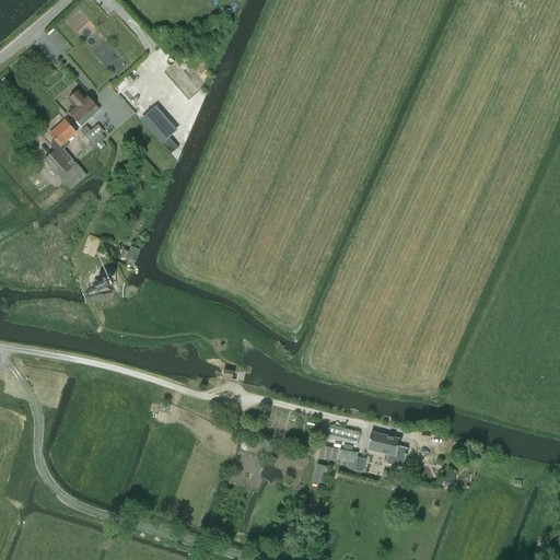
[(74,107),(69,113),(81,127),(94,115),(91,111),(95,106),(86,96),(84,97),(79,91),(69,101),(74,107)]
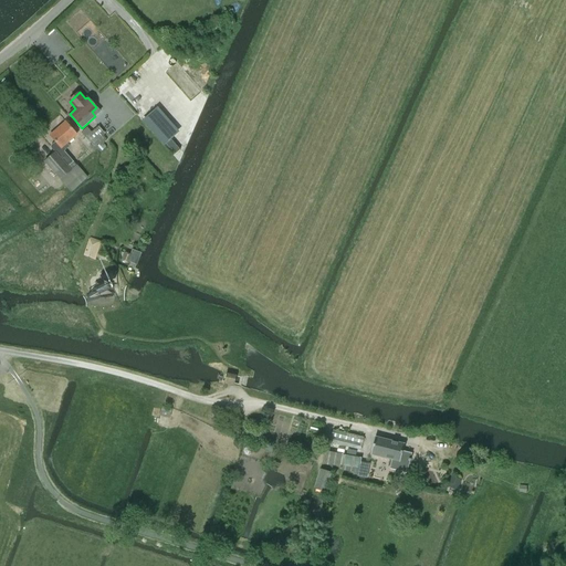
[(157,105),(142,119),(164,144),(179,129),(157,105)]
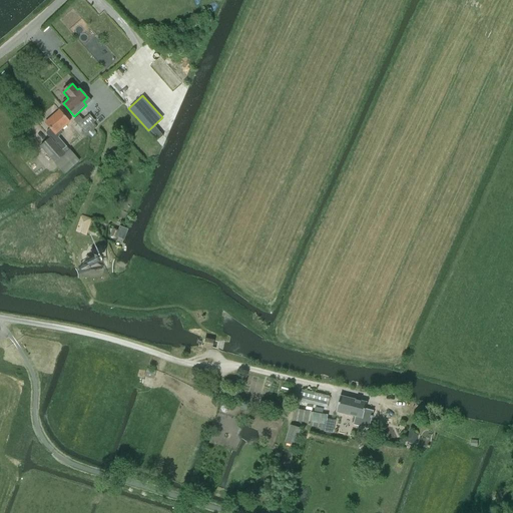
[(50,138),(40,146),(55,163),(65,155),(62,151),(67,147),(58,137),(63,133),(60,130),(70,122),(63,114),(60,110),(45,123),(50,128),(46,132),(46,134),(50,138)]
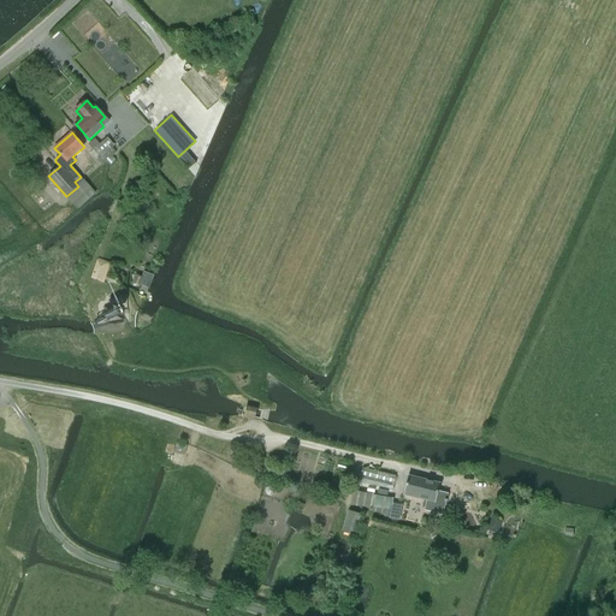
[(108,137),(94,149),(100,158),(102,155),(107,160),(117,153),(112,147),(114,144),(108,137)]
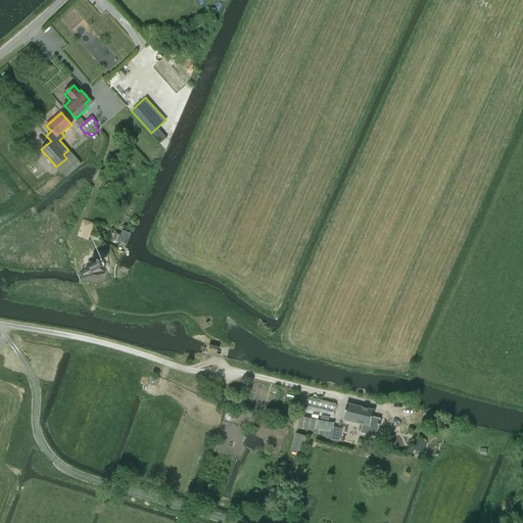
[(158,129),(153,133),(161,143),(167,138),(158,129)]
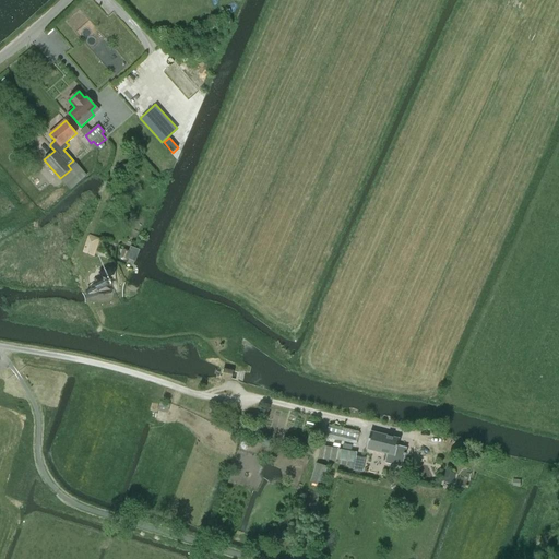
[(71,169),(60,178),(70,190),(86,176),(73,161),(68,165),(71,169)]
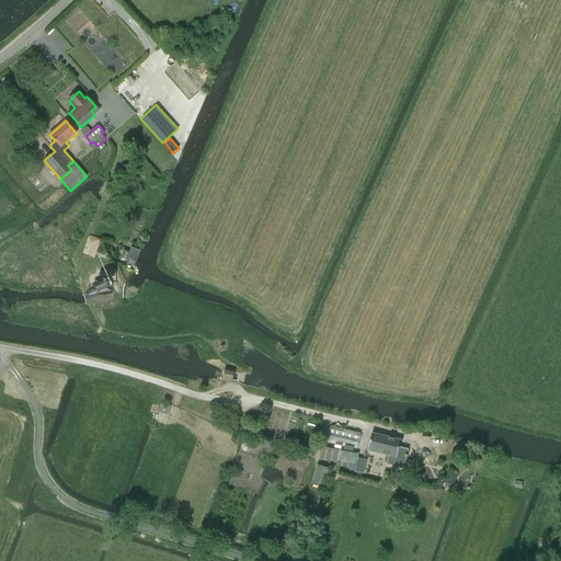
[(94,256),(100,239),(90,237),(84,253),(94,256)]
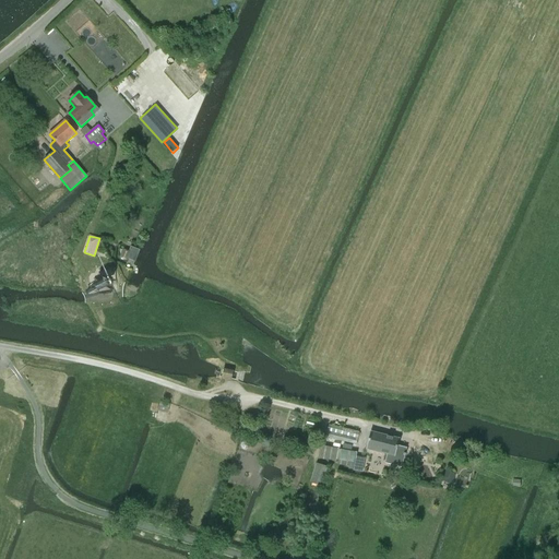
[(123,249),(119,258),(127,261),(128,257),(133,259),(138,250),(131,247),(130,251),(123,249)]
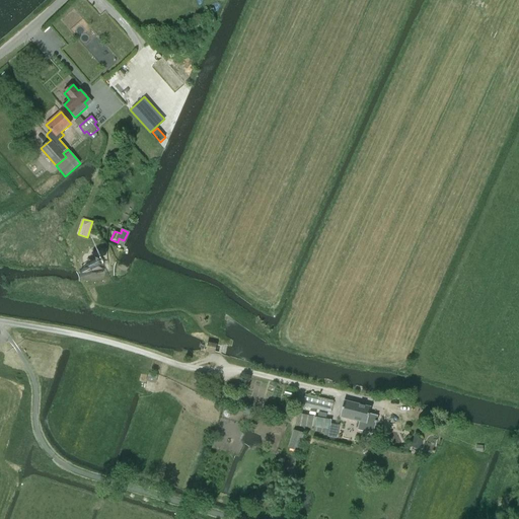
[(89,272),(103,271),(102,256),(88,257),(89,272)]
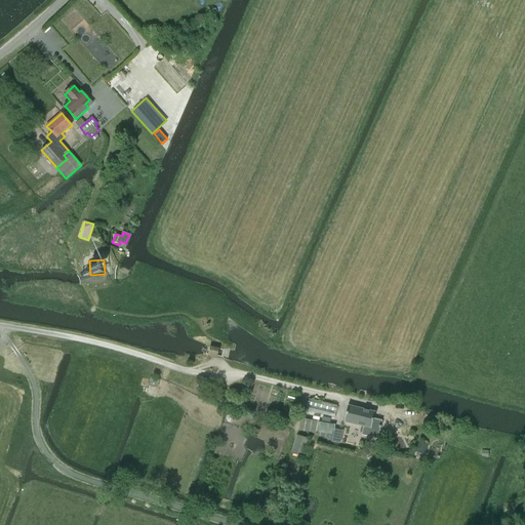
[(217,356),(219,349),(210,347),(208,354),(217,356)]
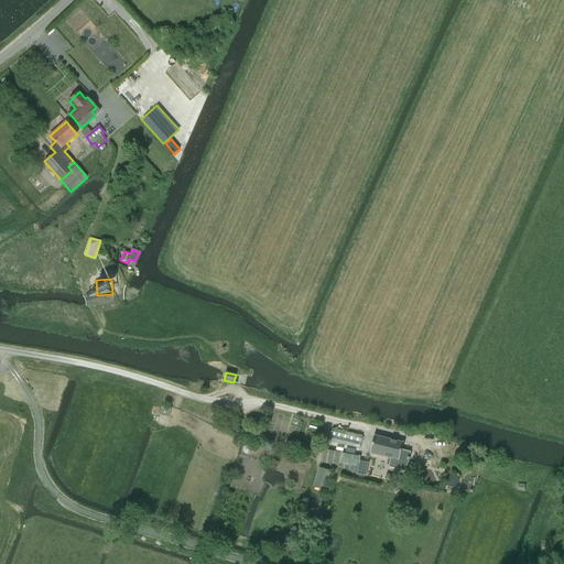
[(170,416),(172,408),(162,405),(160,414),(170,416)]
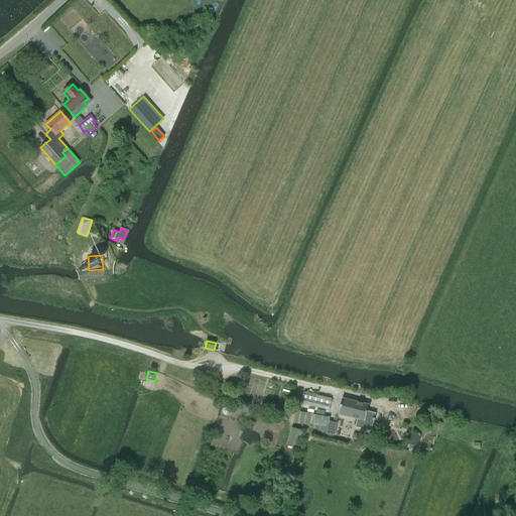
[(329,410),(333,398),(304,389),(301,401),(329,410)]
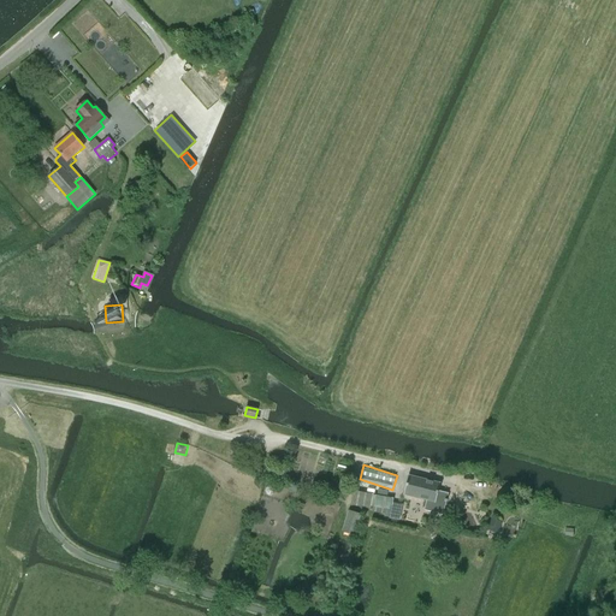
[(443,515),(446,503),(448,501),(446,501),(449,493),(439,491),(440,483),(408,475),(403,496),(426,501),(424,510),(443,515)]
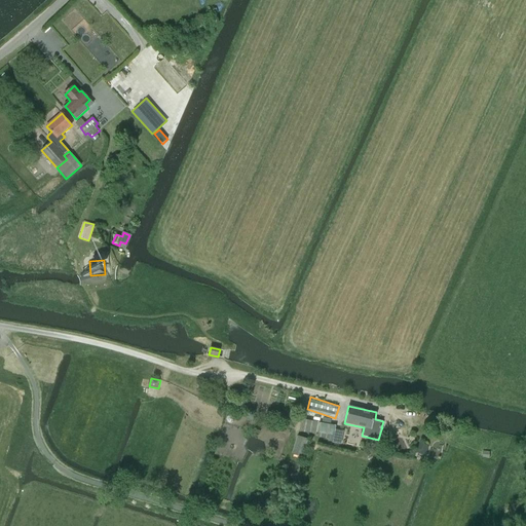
[(405,410),(384,409),(384,426),(404,427),(405,410)]
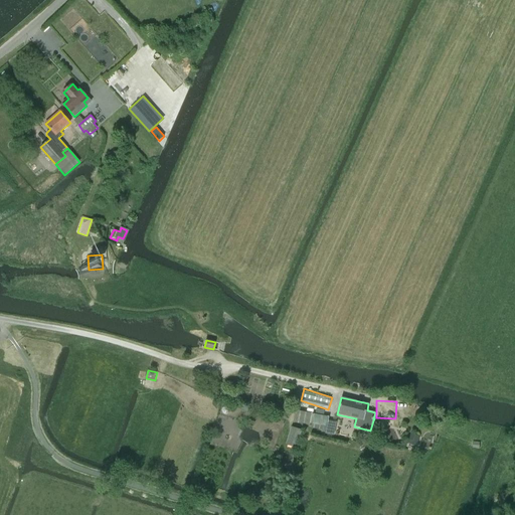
[(221,410),(221,411),(222,411),(222,412),(222,413),(223,413),(224,414),(225,414),(226,414),(227,414),(228,413),(229,413),(229,412),(229,411),(229,410),(229,409),(229,408),(228,407),(227,406),(226,406),(225,406),(224,406),(223,407),(222,407),(222,408),(222,409),(221,409),(221,410)]
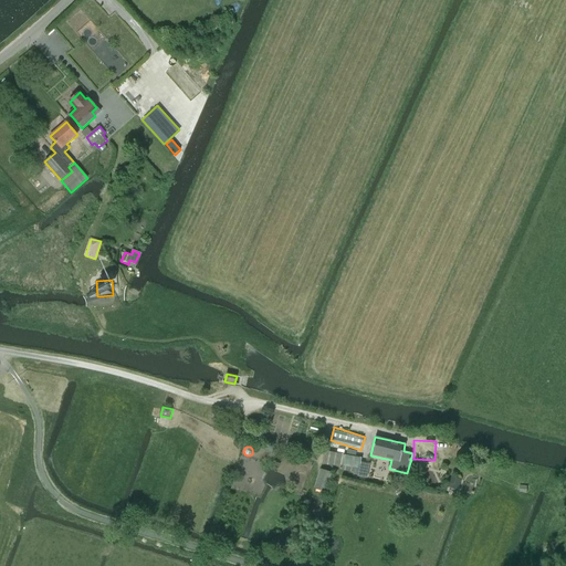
[(324,451),(322,464),(339,468),(341,465),(343,465),(342,470),(358,473),(358,472),(360,458),(341,454),(324,451)]
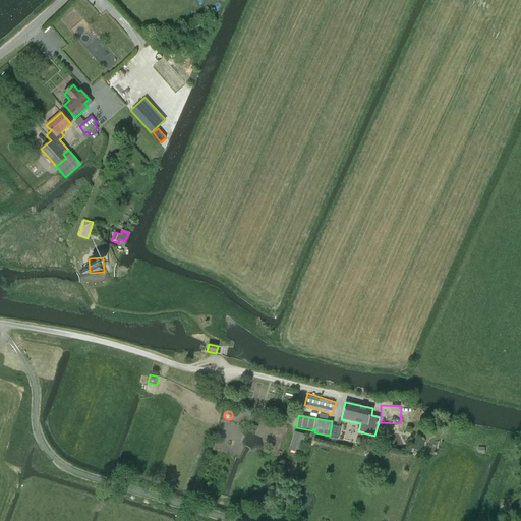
[(304,435),(295,432),(290,449),(299,451),(304,435)]
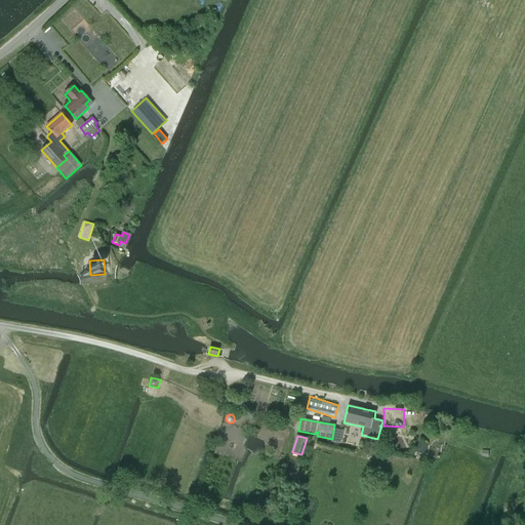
[(415,452),(425,455),(428,446),(419,443),(415,452)]
